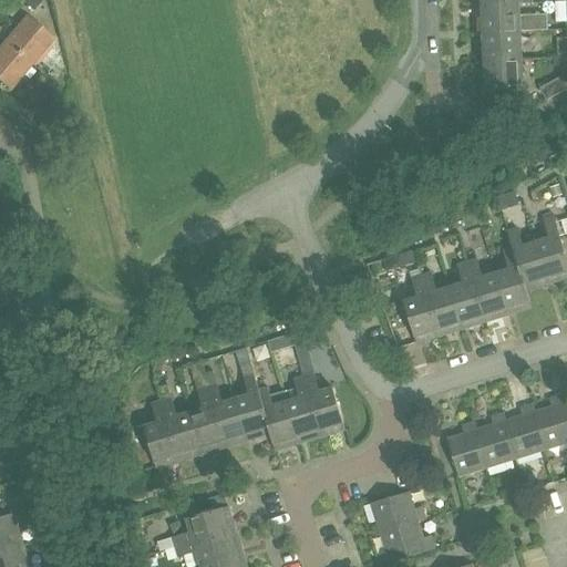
[(21,0),(21,1),(33,11),(41,0),(21,0)]
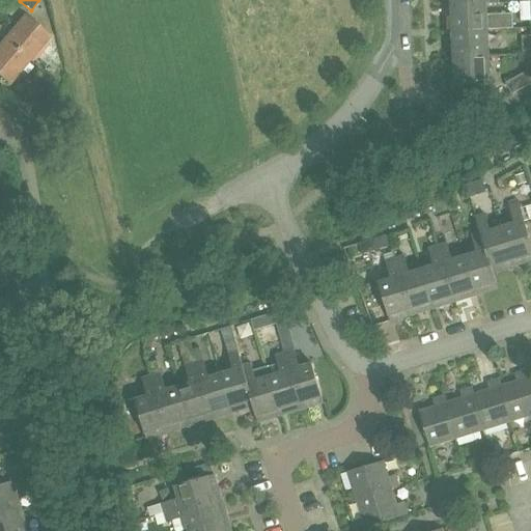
[(520,2),(521,22),(530,21),(530,17),(530,2),(520,2)]
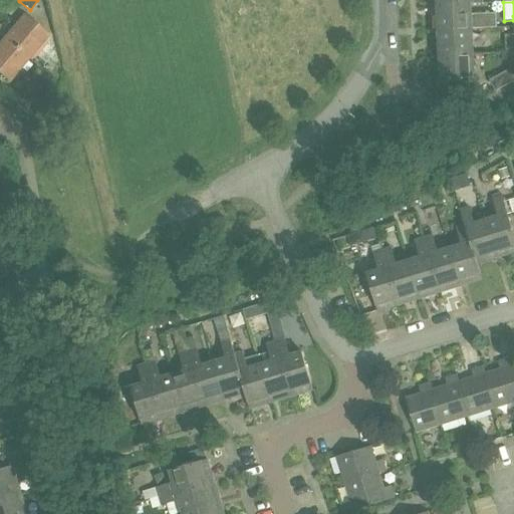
[(438,6),(439,32),(474,30),(472,5),(438,6)]
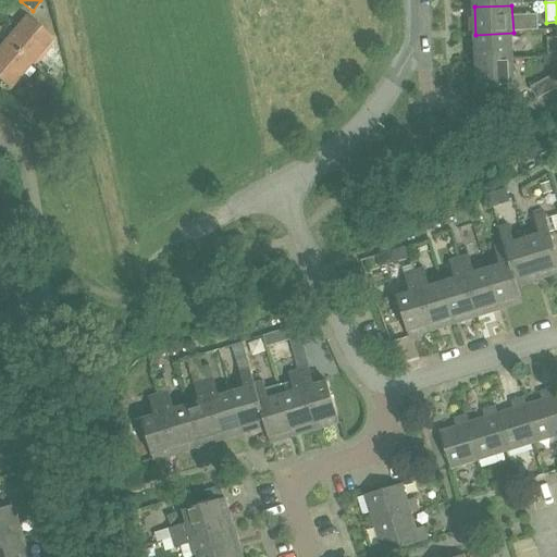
[(52,38),(27,17),(7,41),(32,62),(52,38)]
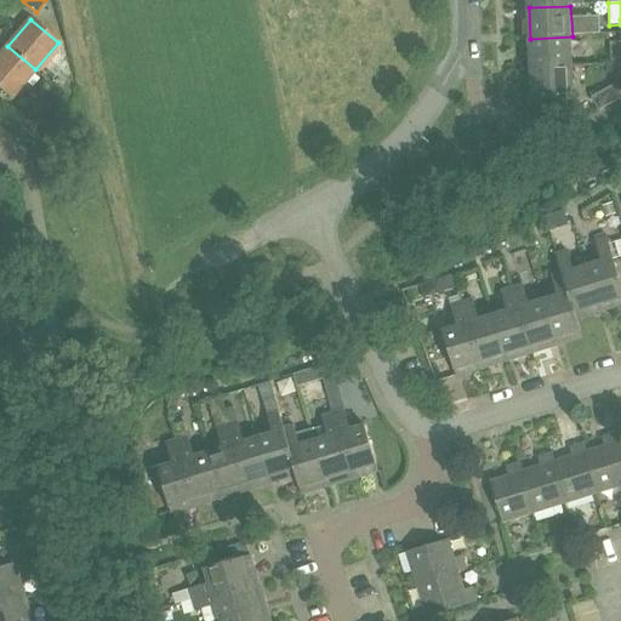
[(530,39),(531,69),(574,67),(573,36),(530,39)]
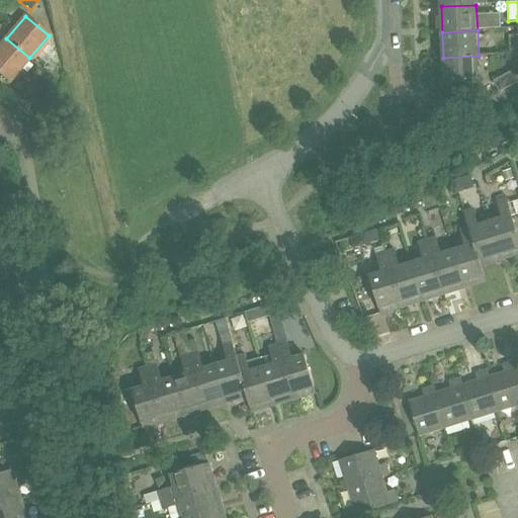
[(517,34),(509,35),(510,54),(517,53),(517,34)]
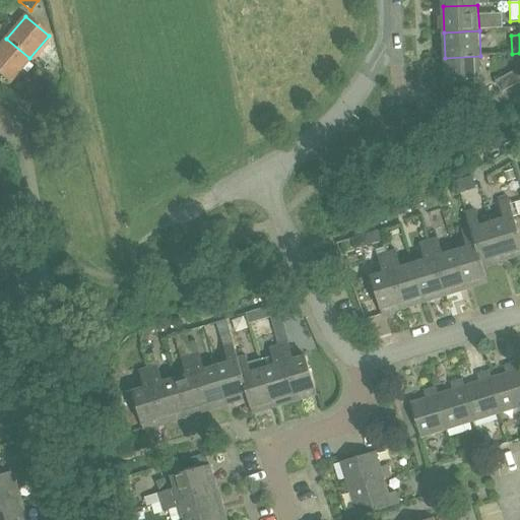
[(0,45),(0,72),(10,81),(29,58),(6,39),(0,45)]
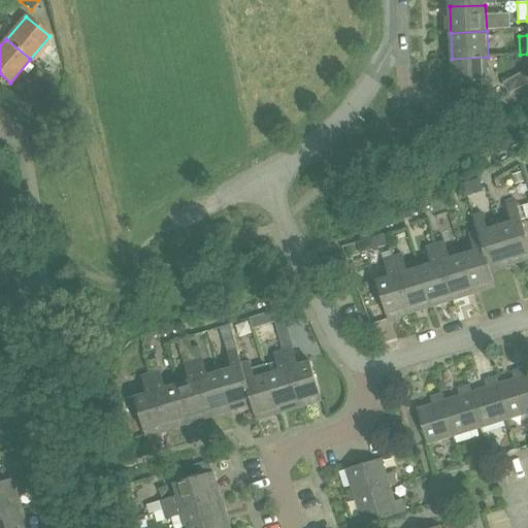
[(452,59),(453,85),(489,83),(488,57),(452,59)]
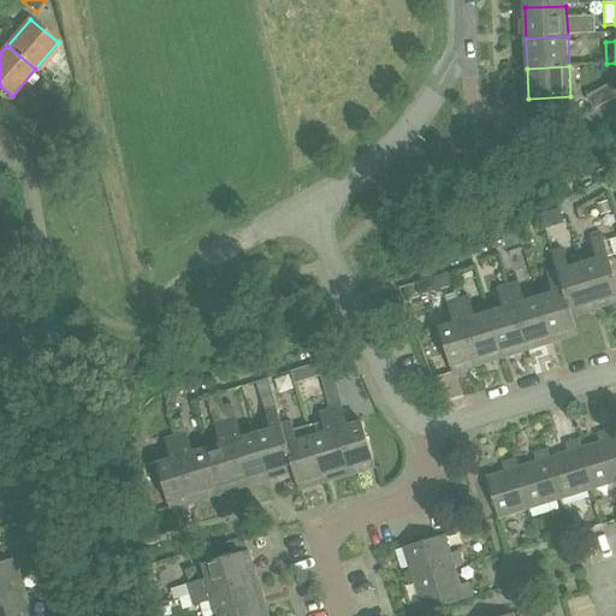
[(586,96),(593,110),(615,98),(615,88),(612,82),(586,96)]
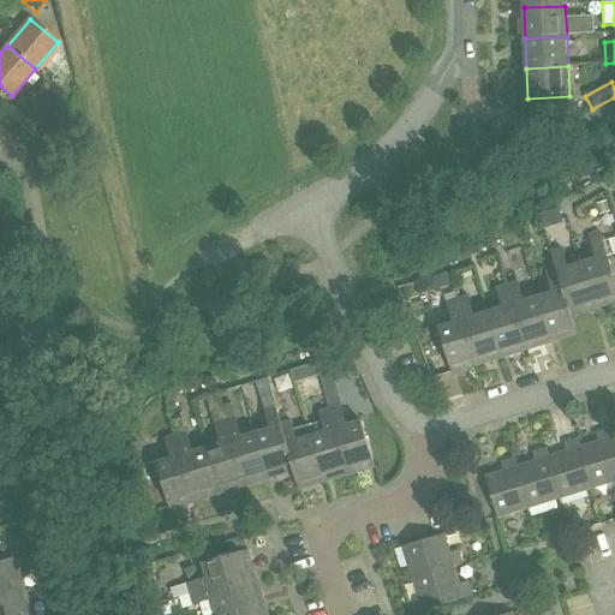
[(29,118),(21,127),(34,139),(42,130),(29,118)]
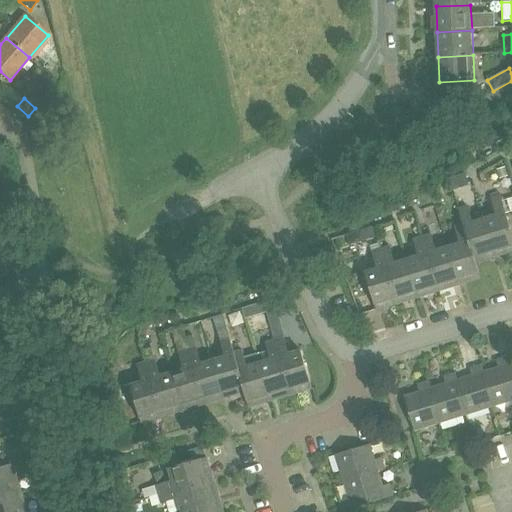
[(479,176),(481,182),(498,176),(495,167),(479,176)]
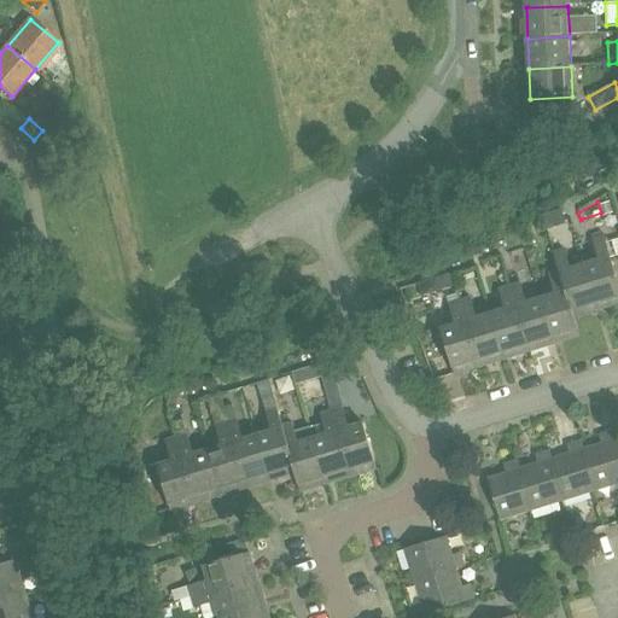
[(600,205),(604,215),(612,213),(608,203),(600,205)]
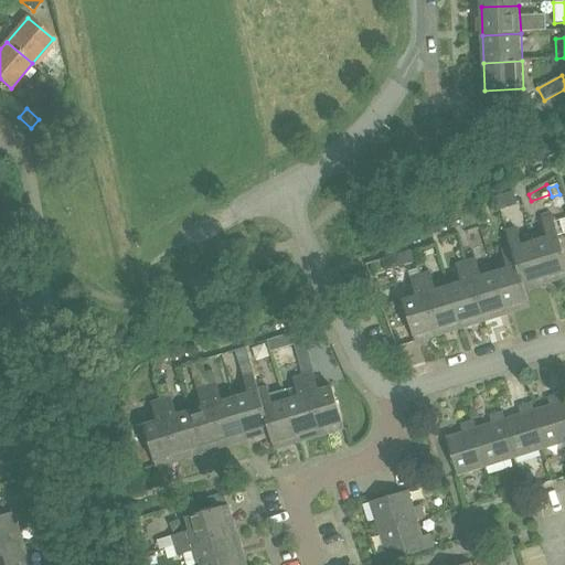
[(501,195),(496,198),(500,210),(505,209),(501,195)]
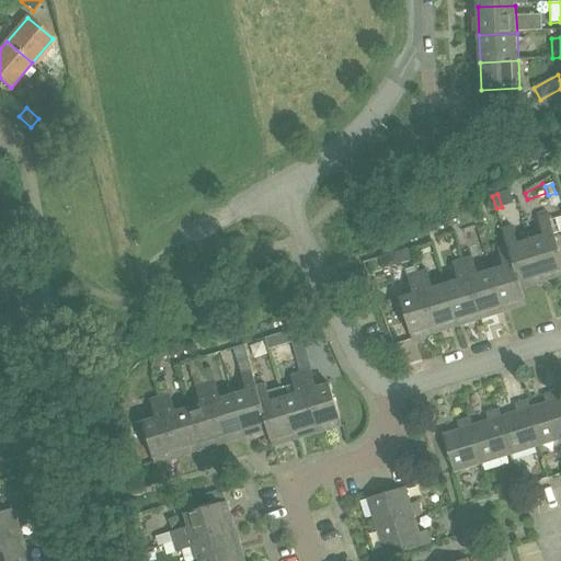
[(541,282),(560,275),(560,262),(547,216),(536,219),(541,237),(529,241),(541,282)]
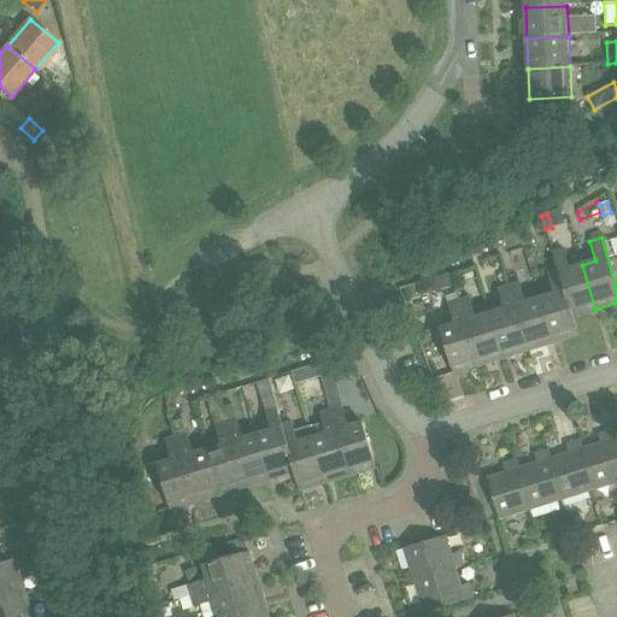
[(571,318),(571,317),(595,310),(582,265),(568,270),(562,250),(550,253),(556,271),(557,271),(571,318)]
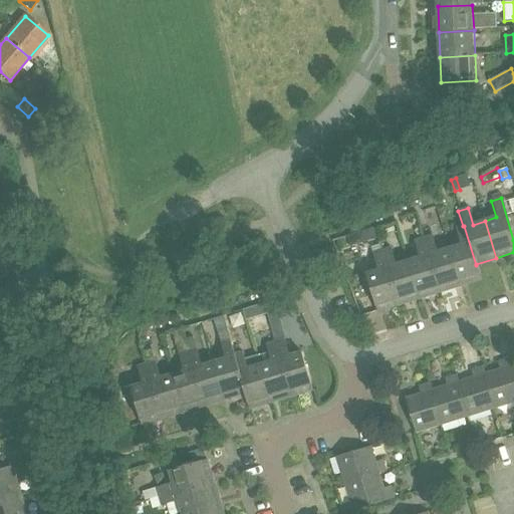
[(481,279),(476,264),(476,265),(464,226),(463,226),(455,229),(460,245),(448,249),(460,286),(481,279)]
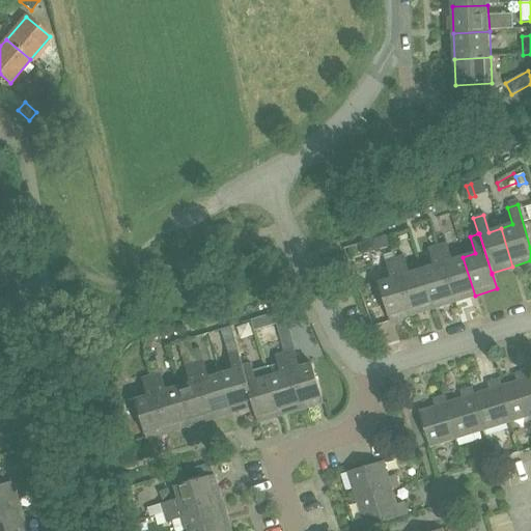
[(375,240),(379,250),(388,247),(386,236),(375,240)]
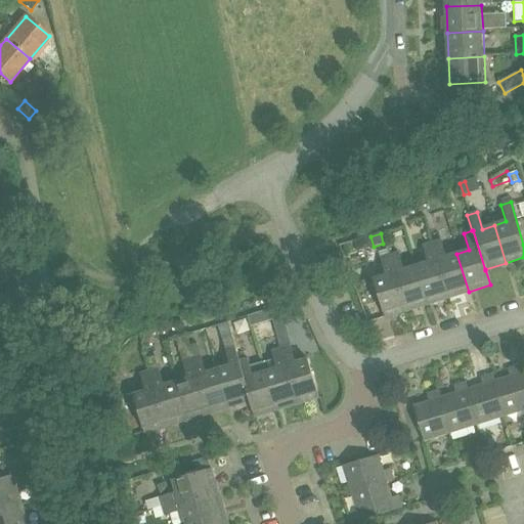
[(469,292),(456,254),(445,257),(440,241),(439,241),(431,244),(447,299),(469,292)]
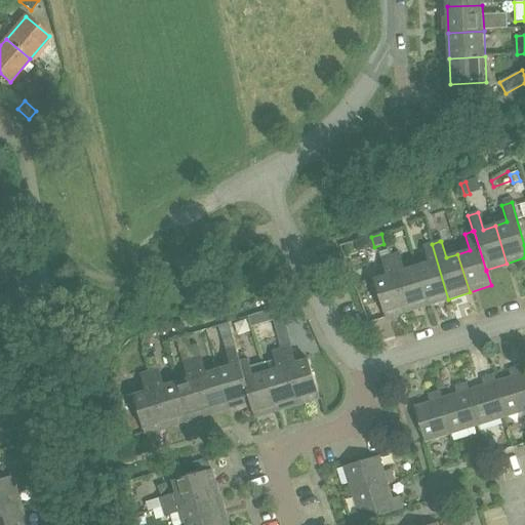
[(415,267),(428,306),(448,299),(432,244),(422,247),(427,264),(415,267)]
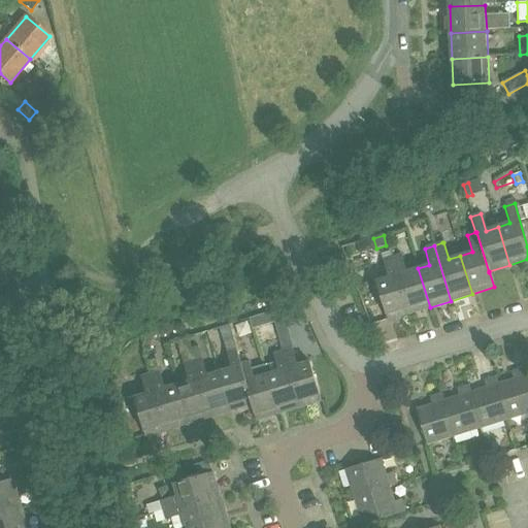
[(391,259),(408,314),(430,307),(418,268),(405,272),(400,256),(391,259)]
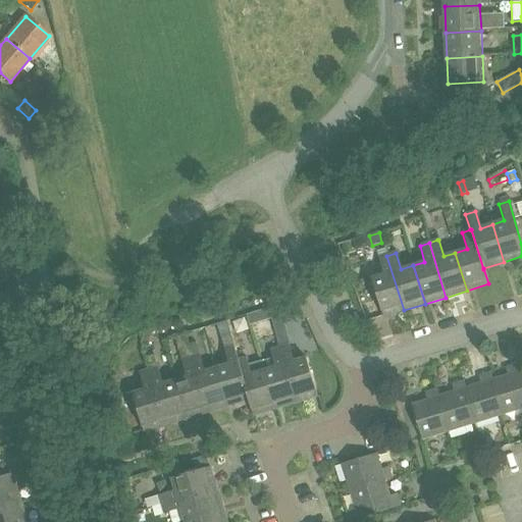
[(371,279),(382,317),(404,310),(386,256),(378,258),(383,275),(371,279)]
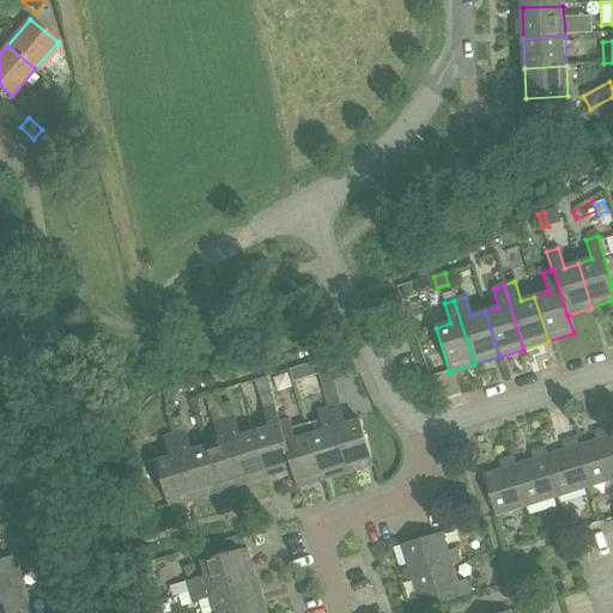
[(326,399),(328,406),(338,404),(340,404),(332,376),(321,380),(326,399)]
